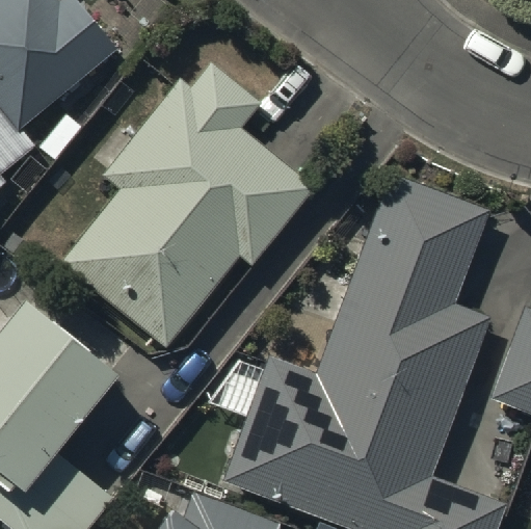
[(0,0),(0,105),(18,126),(114,45),(77,0),(60,0),(0,0)]
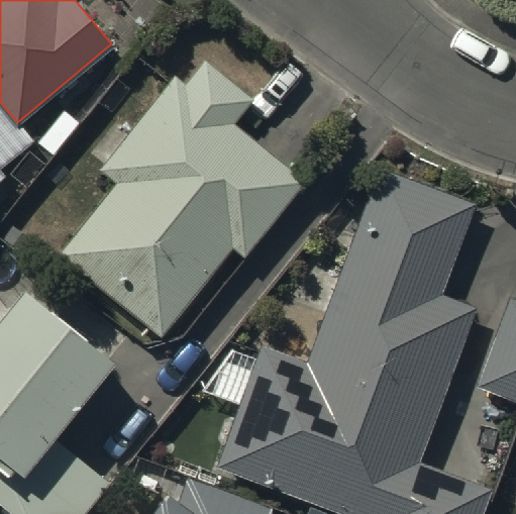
[(98,173),(113,185),(56,257),(161,340),(228,255),(238,264),(305,181),(236,126),(256,102),(205,61),(186,85),(175,76),(98,173)]
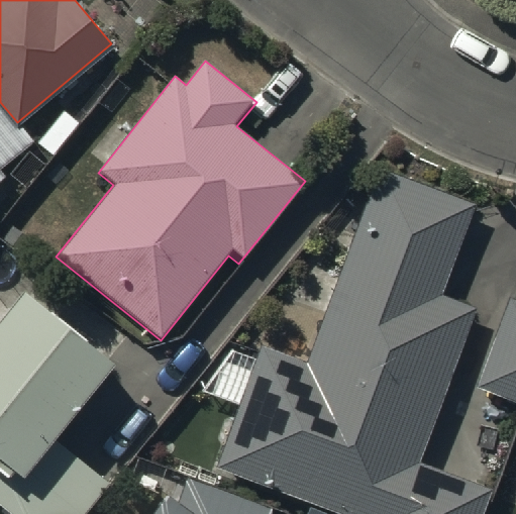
[(0,180),(6,175),(0,167),(30,141),(0,105),(0,180)]
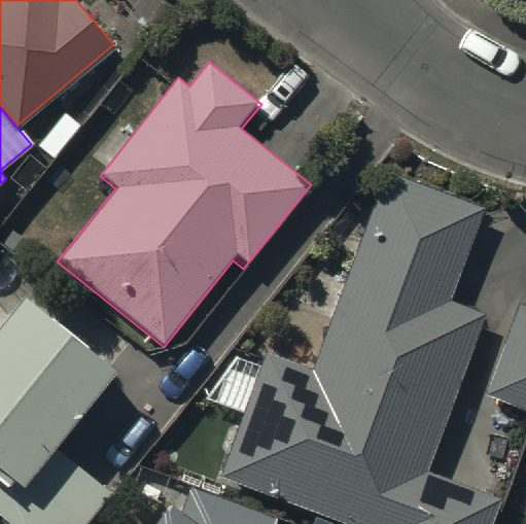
[(484,207),(380,172),(314,373),(256,354),(216,478),(356,523),(489,523),(498,499),(440,481),(491,324),(450,311),(484,207)]
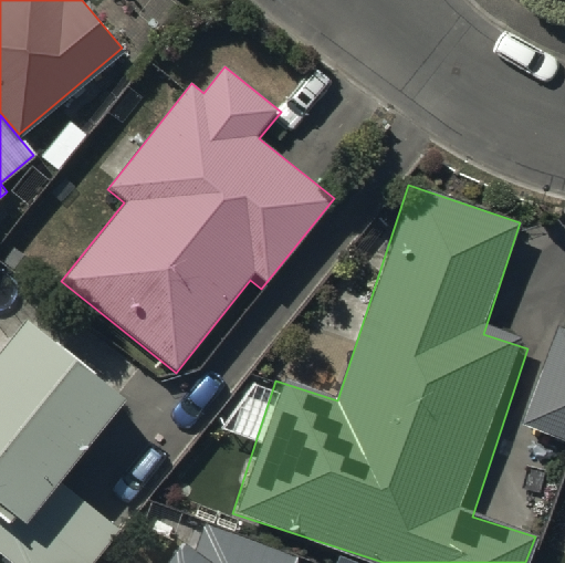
[(67,478),(125,397),(30,319),(0,355),(0,515),(11,524),(0,540),(0,549),(19,562),(95,562),(127,520),(67,478)]
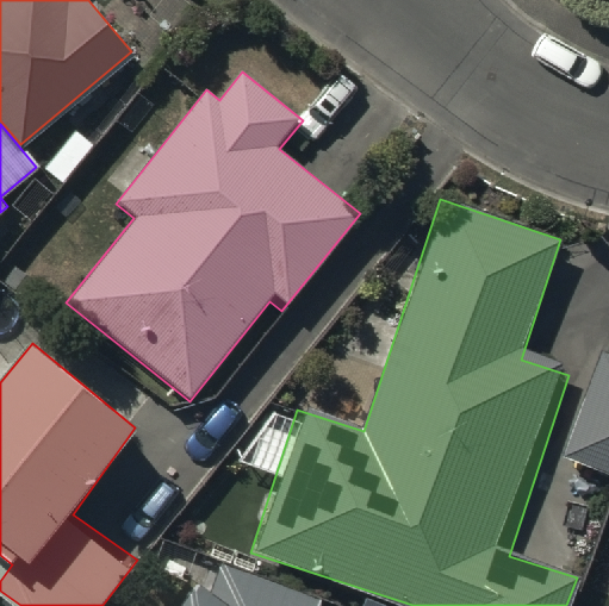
[(608,355),(598,351),(559,461),(608,479),(608,355)]
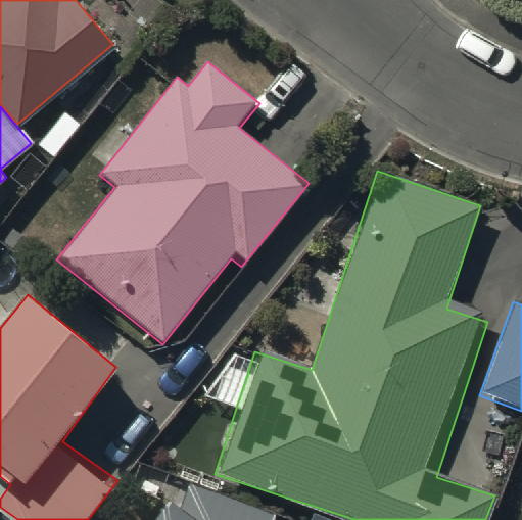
[(274,519),(275,519),(191,484),(177,514),(164,506),(154,519),(274,519)]
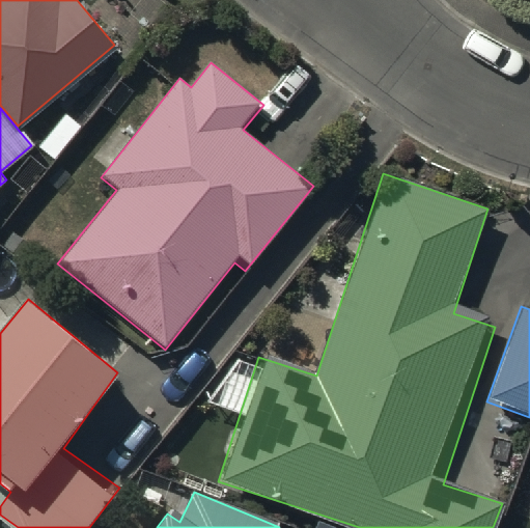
All buildings are outlined.
